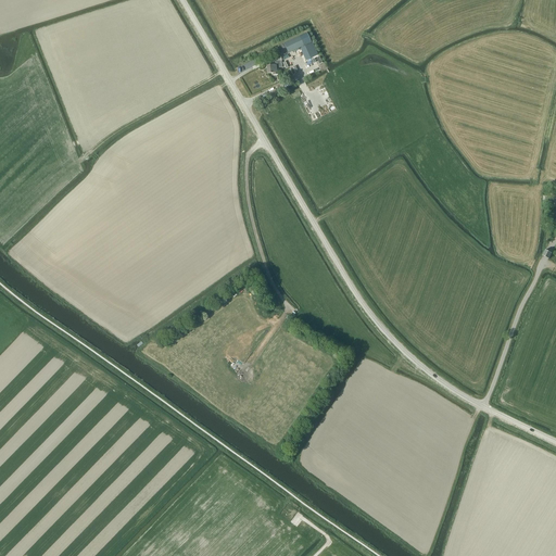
[(299,36),(283,43),(282,43),(287,51),(288,53),(303,46),(299,36)]
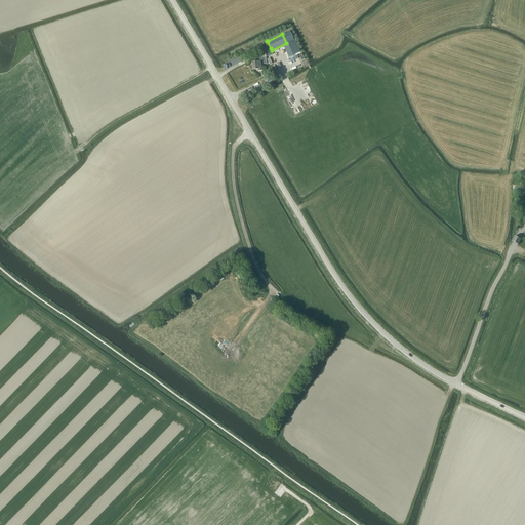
[(287,56),(287,57),(298,52),(293,41),(282,46),(283,47),(284,51),(285,53),(287,56)]
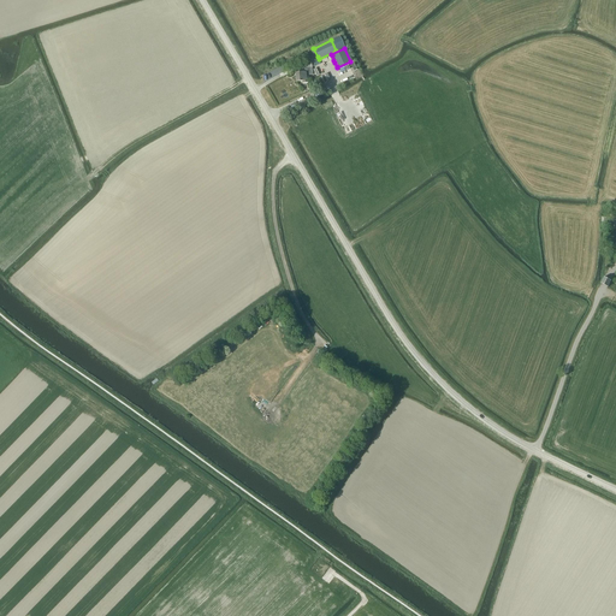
[(312,67),(311,63),(301,64),(301,69),(301,72),(295,72),(296,82),(302,81),(302,83),(307,82),(307,76),(313,75),(312,67)]
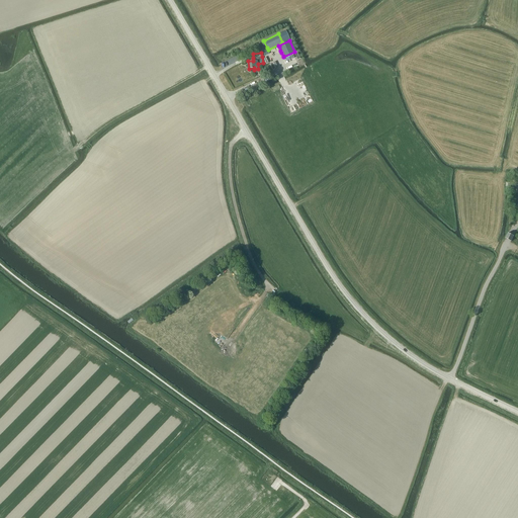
[(508,241),(511,242),(512,241),(514,237),(514,236),(511,235),(508,233),(505,239),(508,241)]
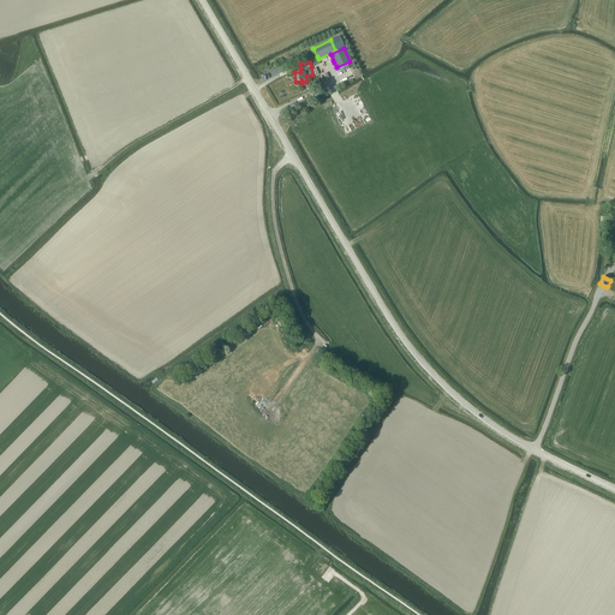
[(255,406),(264,413),(269,405),(260,399),(255,406)]
